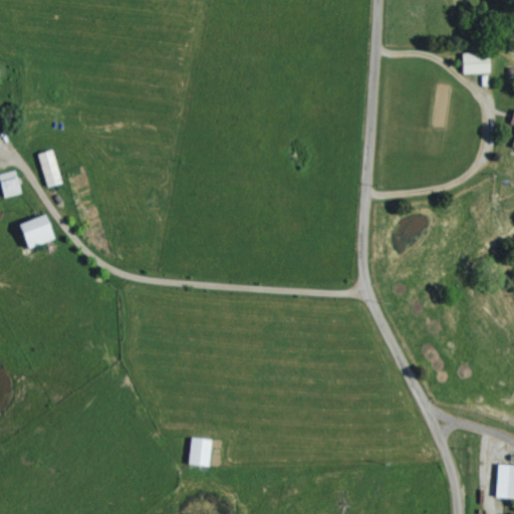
[(481,72),(481,53),(455,54),(456,73),(481,72)]
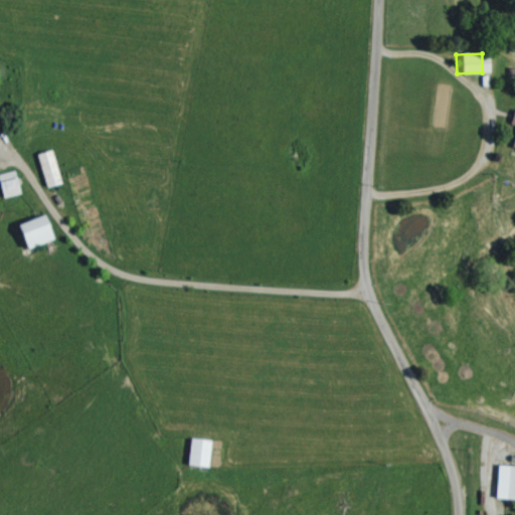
[(507,149),(514,150),(514,111),(508,110),(505,125),(512,126),(507,149)]
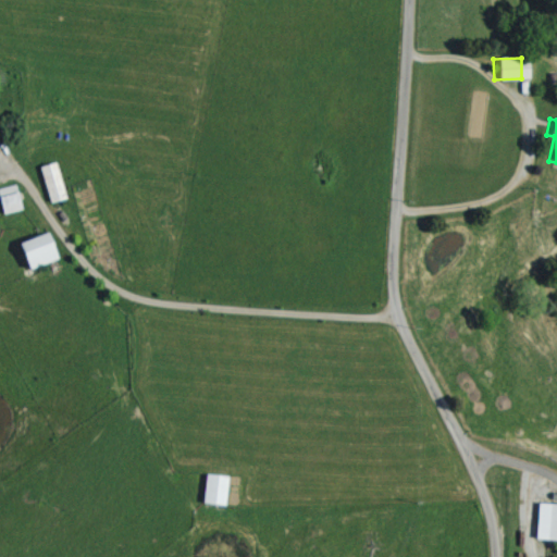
[(42,165),(51,202),(67,199),(60,162),(42,165)]
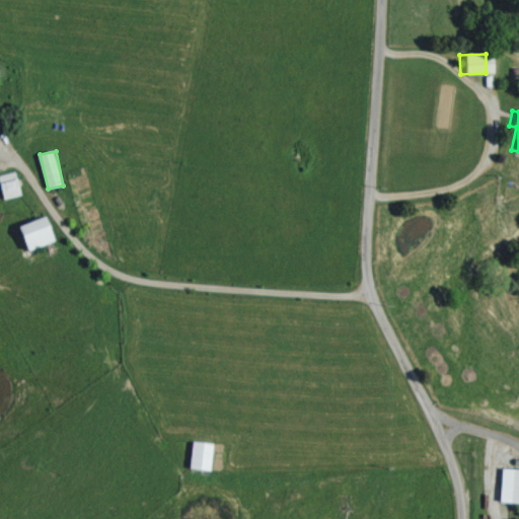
[(16,179),(14,172),(0,174),(0,176),(5,200),(22,196),(19,179),(16,179)]
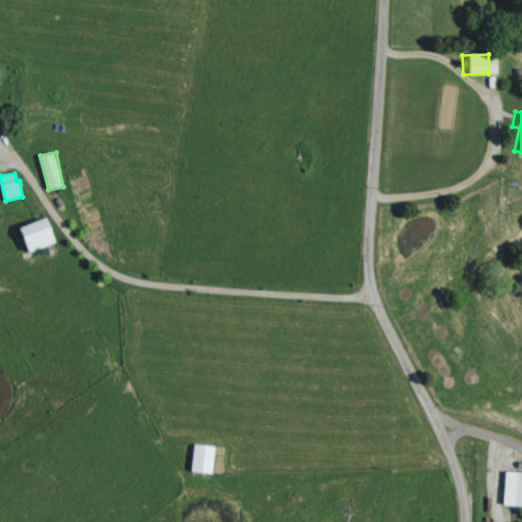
[(25,224),(32,250),(58,245),(52,218),(25,224)]
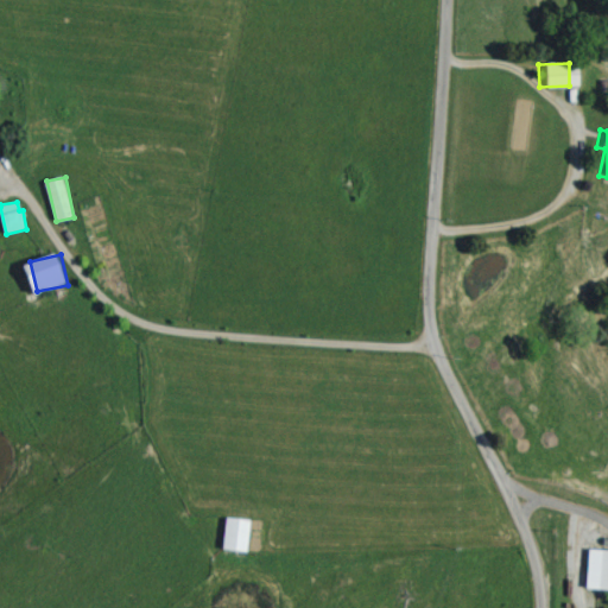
[(225,549),(249,551),(253,520),(228,517),(225,549)]
